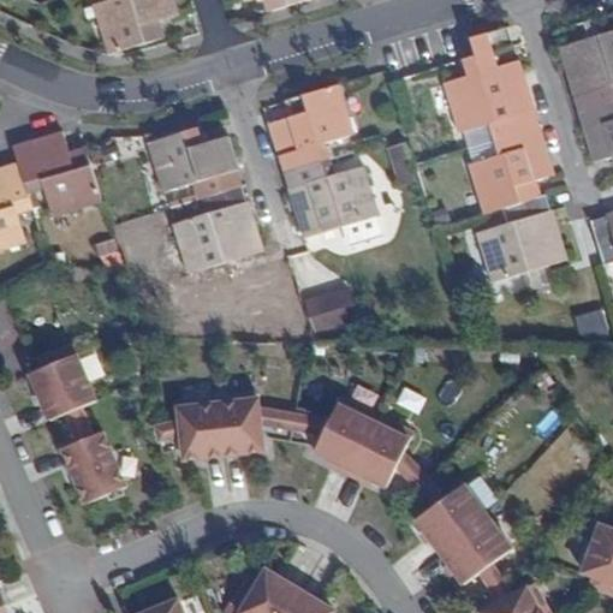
[(152,22),(177,15),(173,0),(100,0),(93,3),(107,52),(155,36),(152,22)]
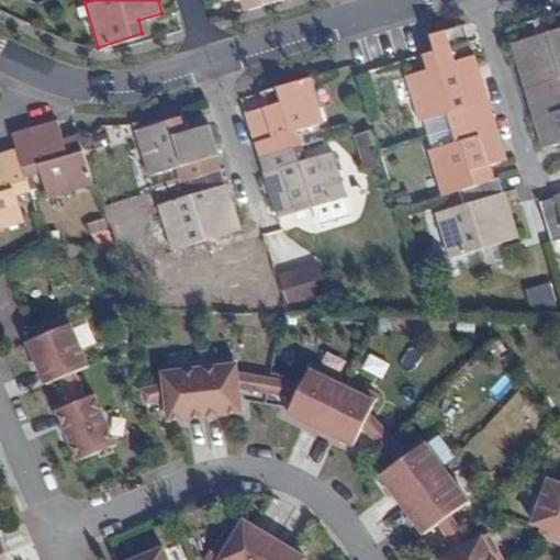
[(537,34),(547,32),(542,17),(533,20),(537,34)]
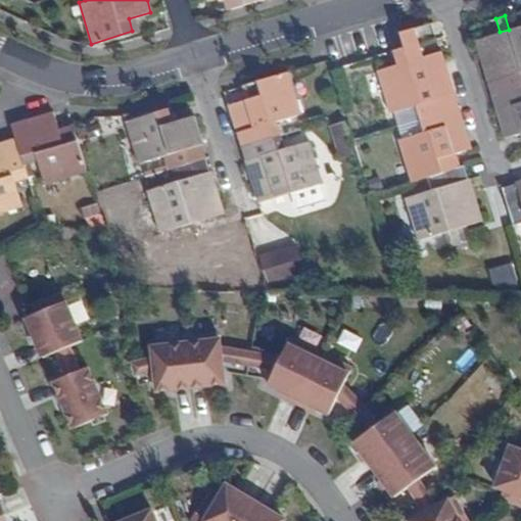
[(416,43),(433,38),(428,24),(401,32),(406,46),(416,43)]
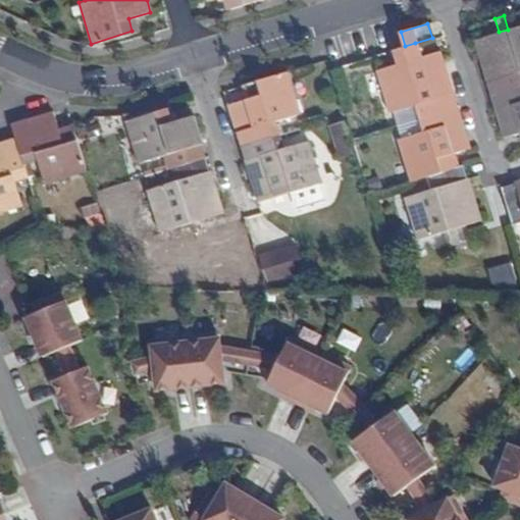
[(519,86),(519,24),(508,30),(499,32),(474,40),(486,82),(488,81),(492,95),(519,86)]
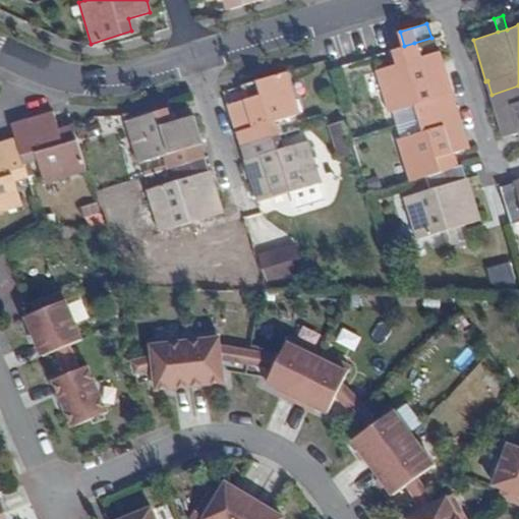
[(449,93),(451,92),(438,50),(417,55),(414,43),(404,46),(391,50),(395,62),(376,69),(388,111),(391,111),(395,124),(453,107),(449,93)]
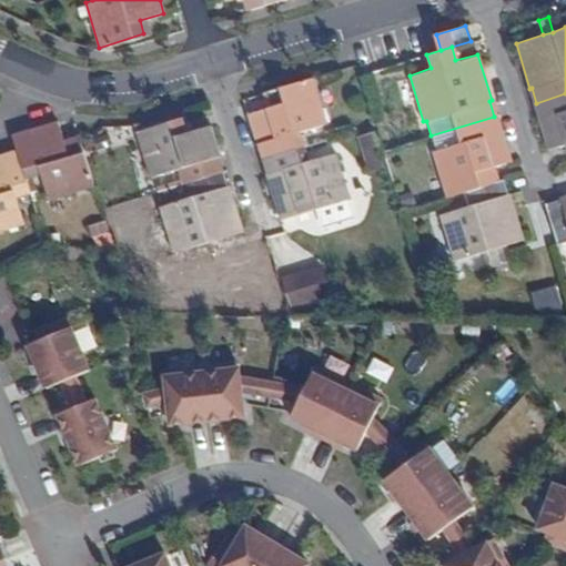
[(300,132),(325,124),(311,77),(263,92),(266,107),(246,113),(256,144),(259,144),(263,158),(303,145),(300,132)]
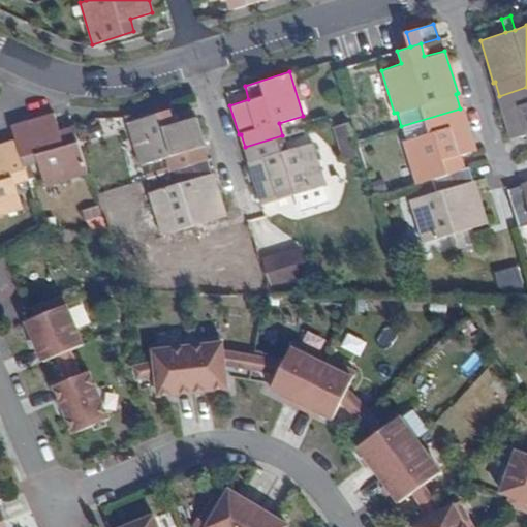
[(526,87),(499,96),(503,110),(501,110),(510,138),(526,132),(526,87)]
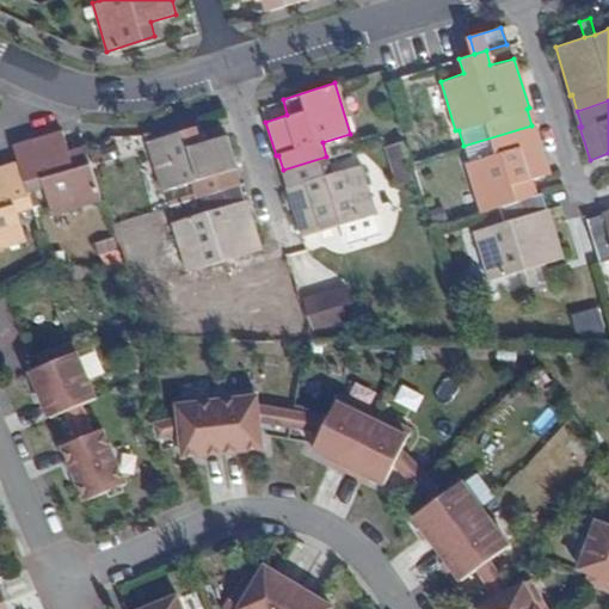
[(143,134),(146,141),(195,125),(192,121),(159,130),(143,134)]
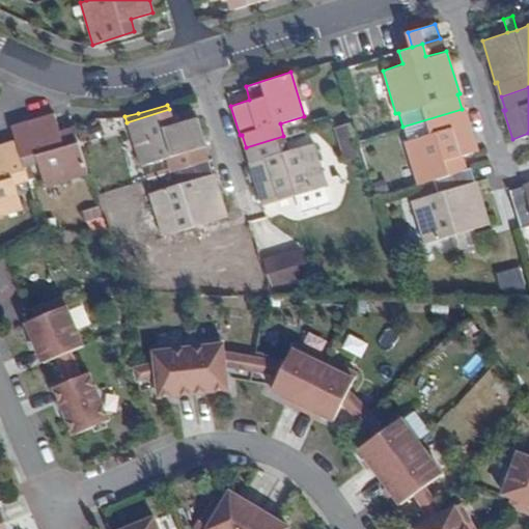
[(207,160),(203,145),(204,145),(196,116),(173,123),(169,109),(127,122),(139,164),(165,158),(169,171),(207,160)]
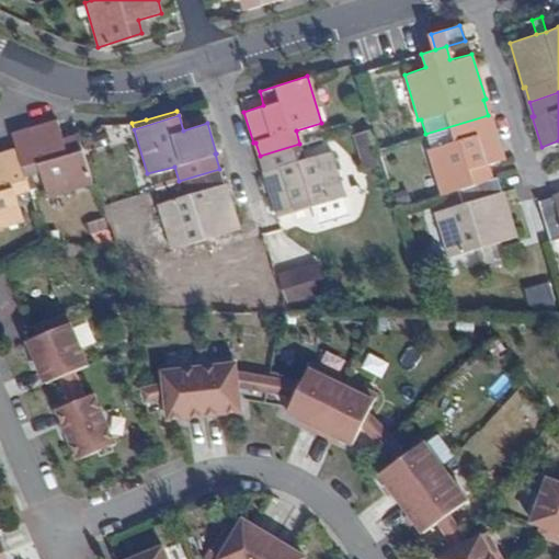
[(479,166),(503,159),(494,129),(492,129),(488,115),(425,134),(430,149),(428,150),(441,195),(457,190),(483,182),(479,166)]
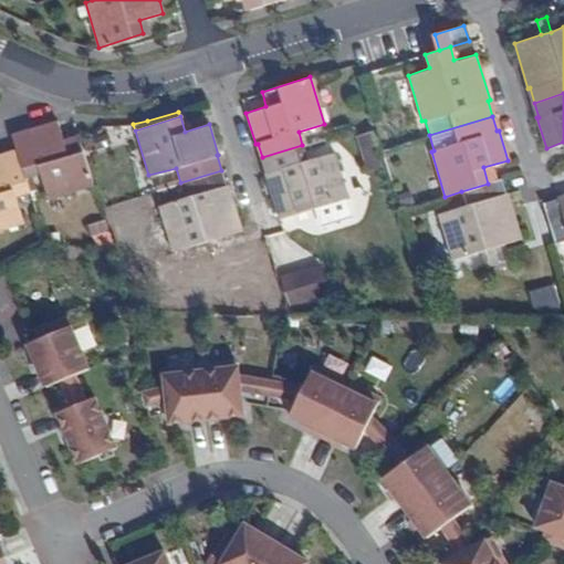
[(45,198),(93,184),(80,147),(79,139),(63,144),(55,119),(25,129),(25,132),(11,136),(17,152),(23,175),(38,170),(45,198)]
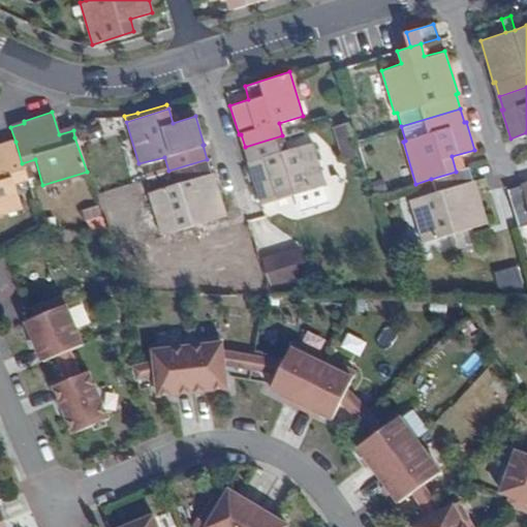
[(339,158),(354,154),(347,121),(332,125),(339,158)]
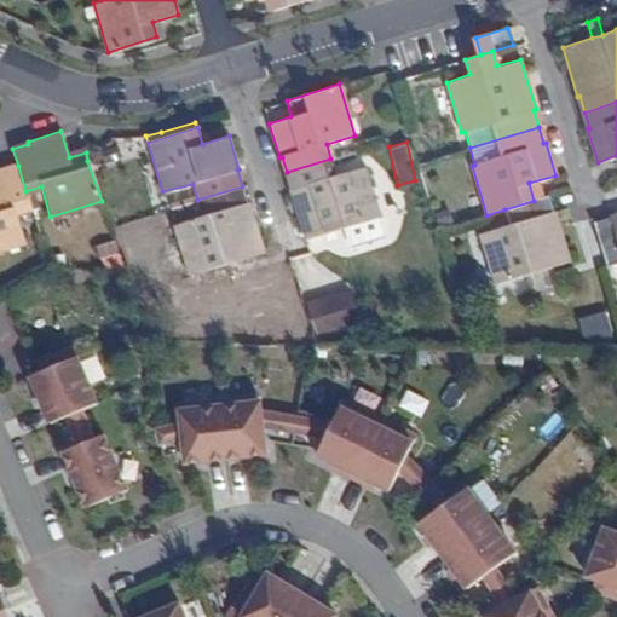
[(351,225),(380,217),(364,166),(335,174),(330,159),(287,172),(292,189),(289,189),(305,238),(327,232),(332,248),(350,243),(353,234),(351,225)]
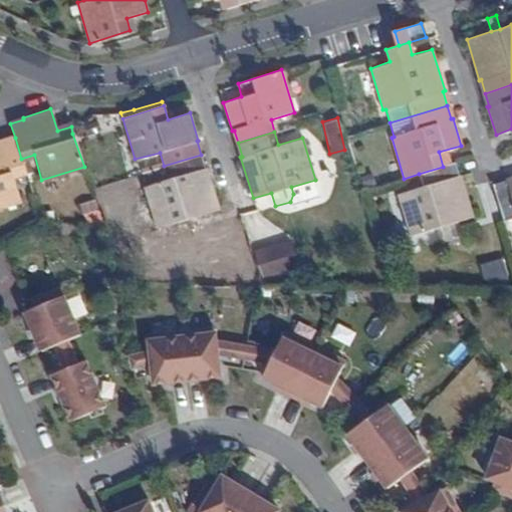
[(13,177),(25,173),(21,159),(15,138),(2,141),(1,139),(0,139),(0,206),(19,201),(13,177)]
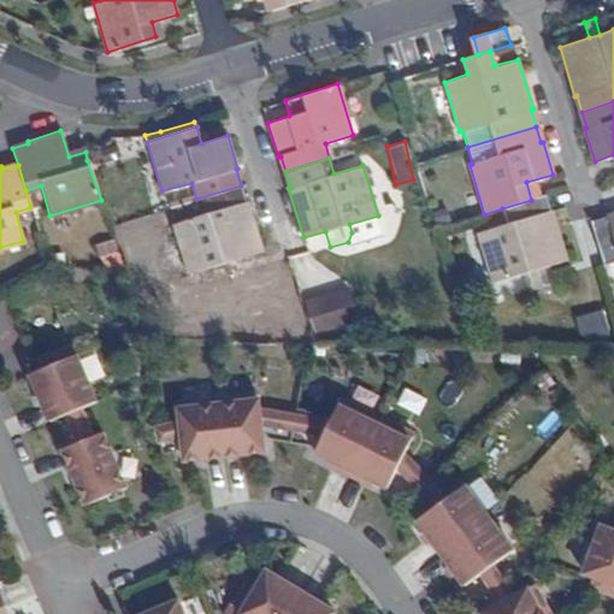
[(232,259),(261,249),(247,200),(246,200),(241,186),(196,199),(201,214),(172,223),(187,272),(222,263),(232,259)]
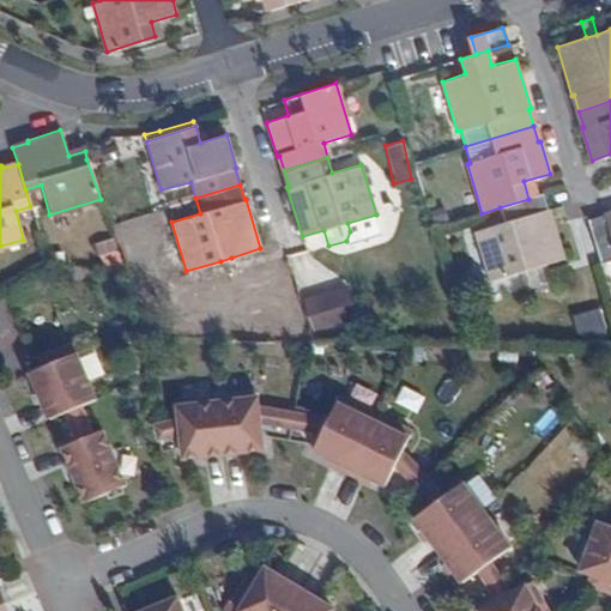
[(542,265),(563,259),(548,209),(546,209),(542,195),(528,199),(500,207),(504,222),(475,230),(490,280),(519,271),(542,265)]
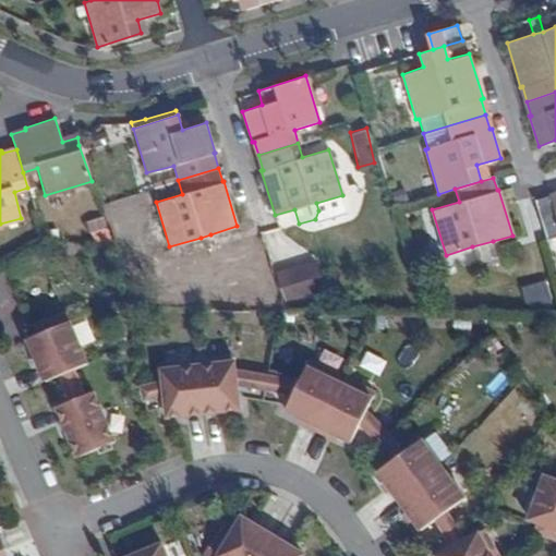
[(555,191),(548,194),(550,196),(535,201),(546,239),(555,236),(555,191)]
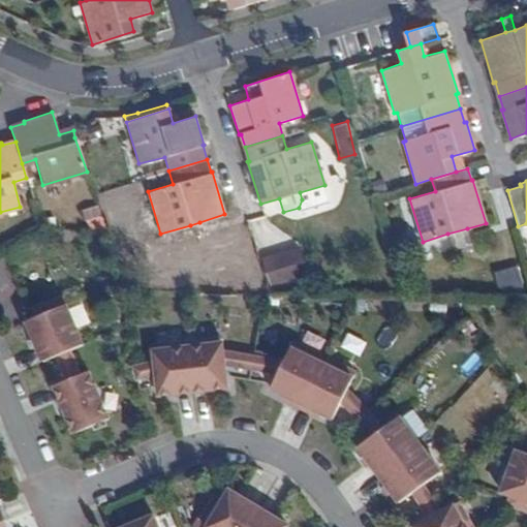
[(194,238),(204,236),(199,222),(190,225),(194,238)]
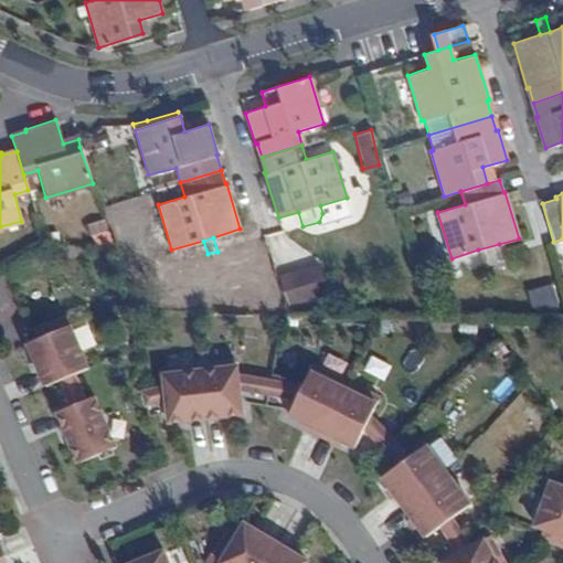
[(482,264),(503,258),(499,244),(478,250),(482,264)]
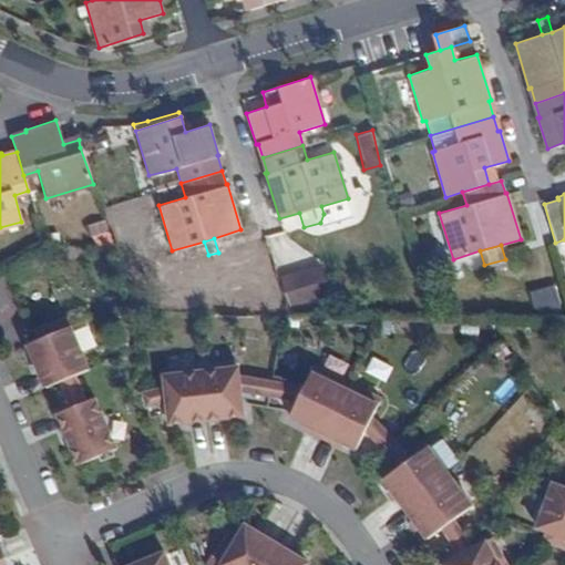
[(319,268),(283,280),(293,311),(329,299),(319,268)]
